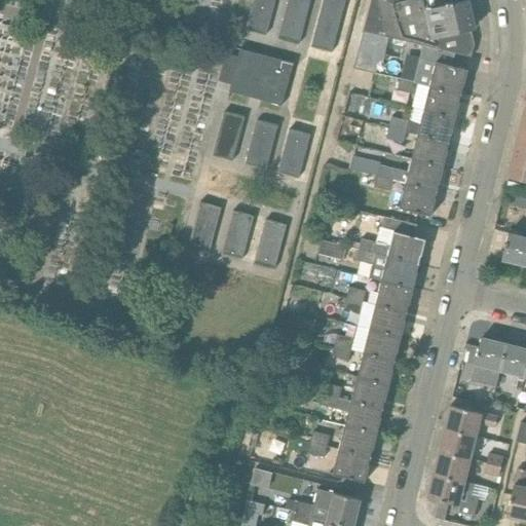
[(254,0),(250,29),(270,32),(276,0),(254,0)]
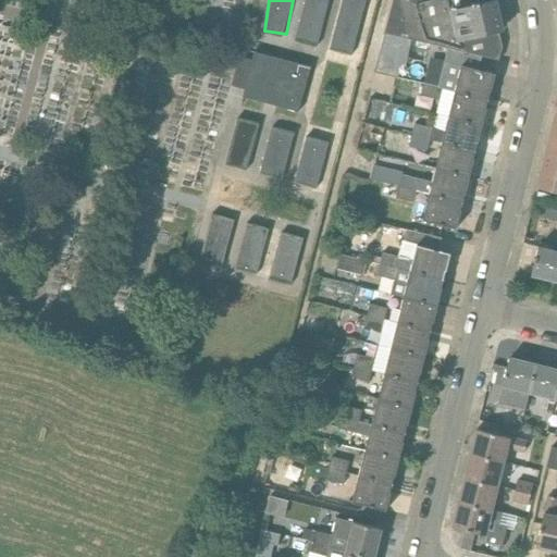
[(306,0),(300,40),(322,44),(329,0),(306,0)]
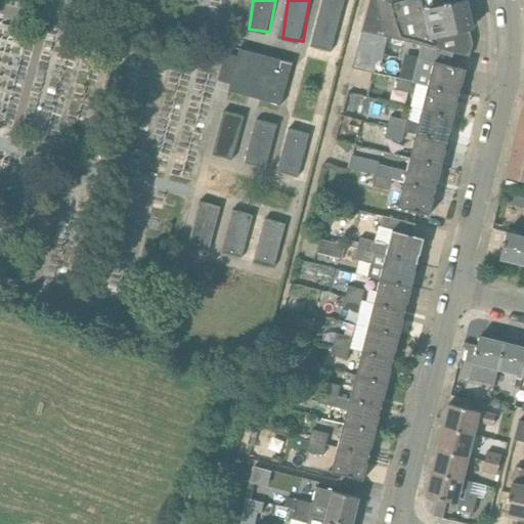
[(322,0),(313,44),(334,49),(344,0),(322,0)]
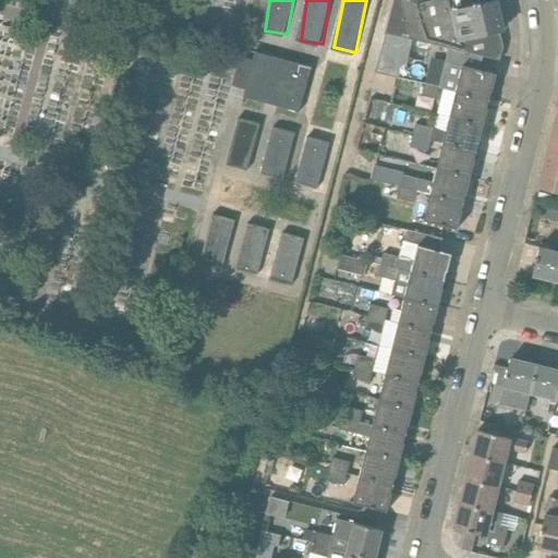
[(484,58),(500,61),(504,48),(492,0),(393,0),(385,34),(412,40),(450,49),(458,51),(484,58)]
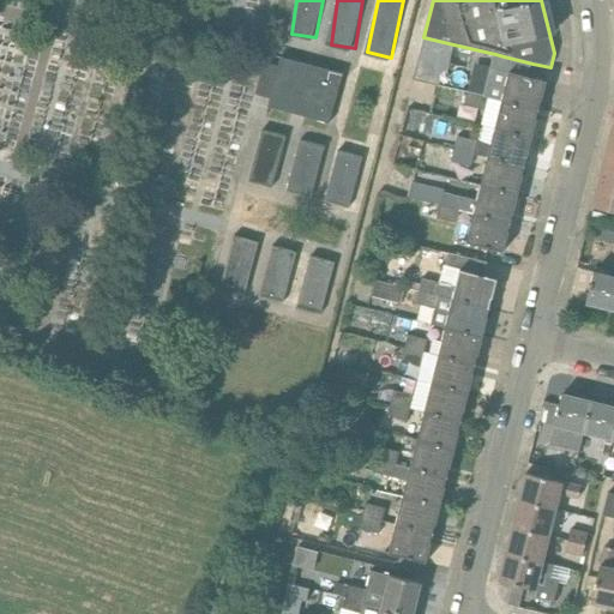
[(423,37),(413,80),(444,89),(453,44),(423,37)]
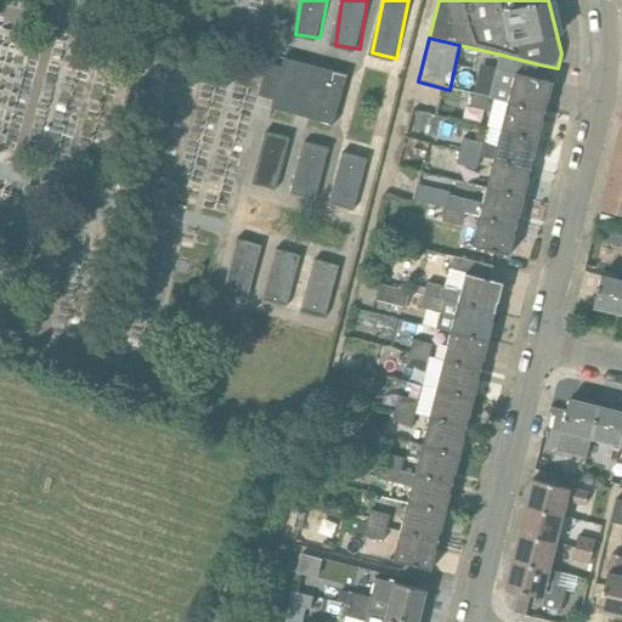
[(495,100),(508,103),(546,113),(548,103),(549,103),(554,84),(536,79),(539,64),(502,55),(499,67),(491,100),(495,100)]
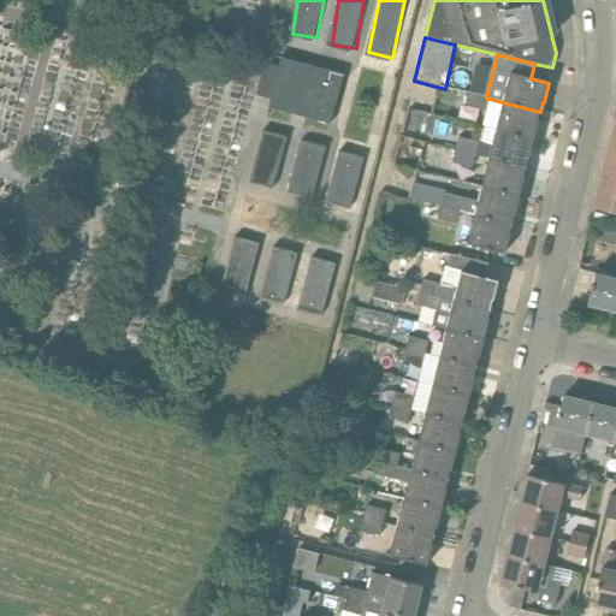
[(285,111),(332,123),(344,76),(297,64),(285,111)]
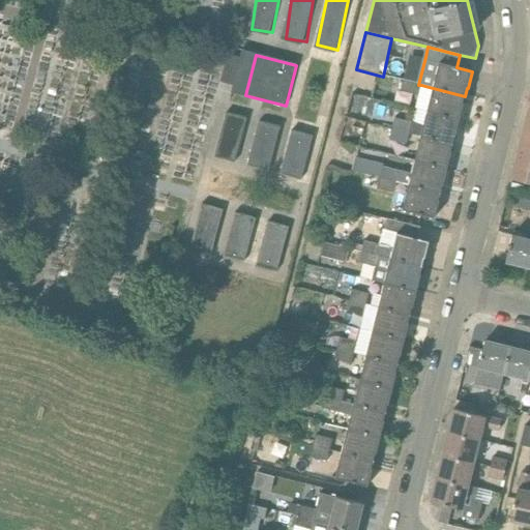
[(418,96),(421,85),(418,85),(404,81),(401,92),(418,96)]
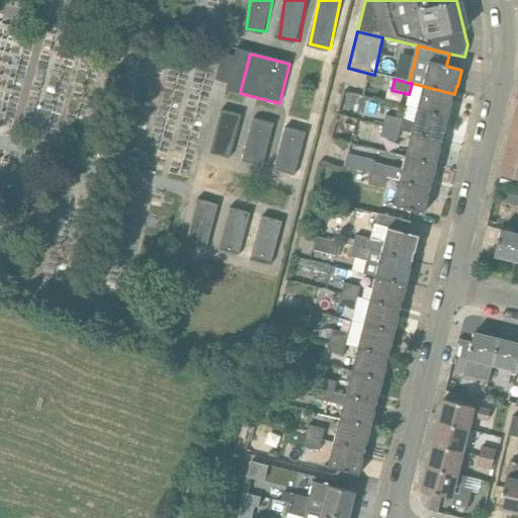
[(417,110),(449,118),(453,102),(452,102),(454,94),(423,86),(417,110)]
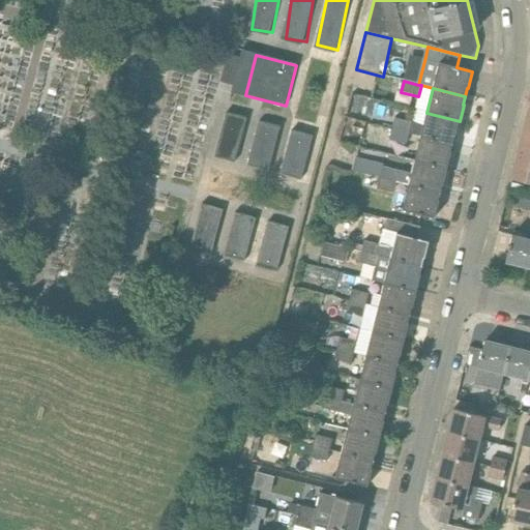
[(229,109),(216,153),(236,158),(248,115),(229,109)]
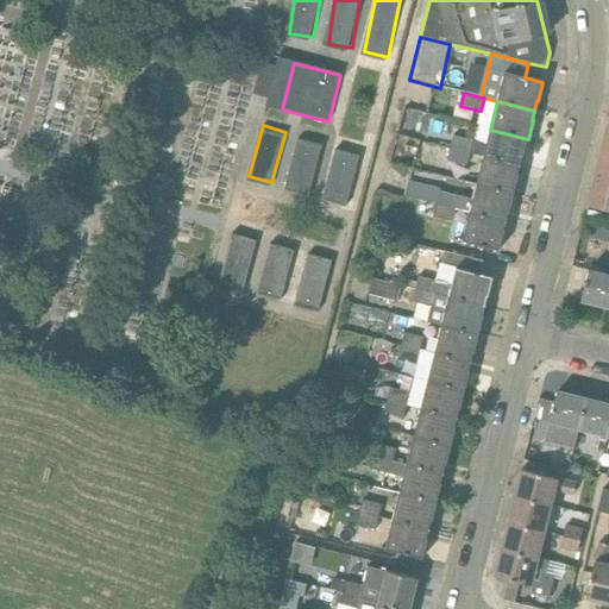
[(483,157),(520,167),(522,157),(523,157),(528,139),(490,130),(487,144),(453,137),(450,149),(471,154),(483,157)]
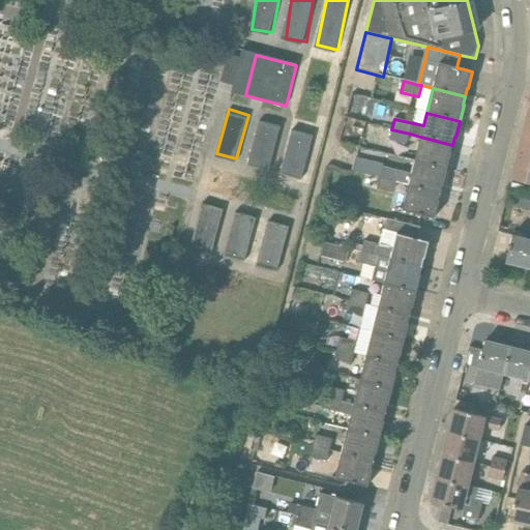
[(273,167),(278,122),(258,119),(253,165),(273,167)]
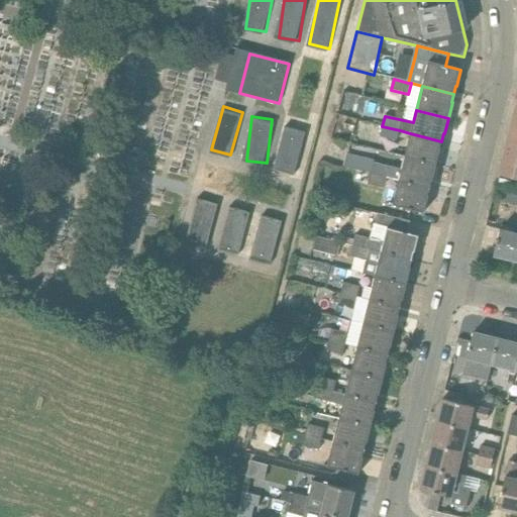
[(276,169),(296,174),(306,128),(286,124),(276,169)]
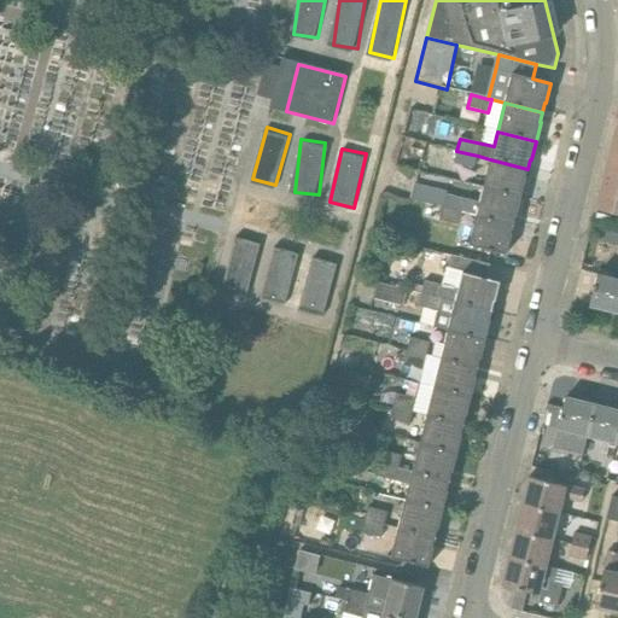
[(454,164),(474,169),(478,156),(456,151),(454,164)]
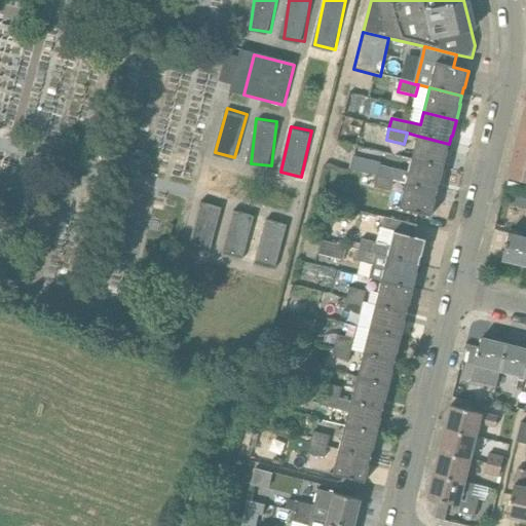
[(514,153),(525,156),(525,130),(519,129),(514,153)]
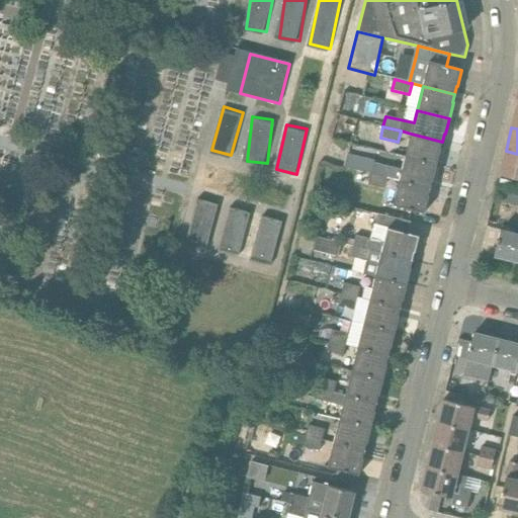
[(442,142),(411,134),(409,145),(405,157),(437,165),(441,150),(440,150),(442,142)]
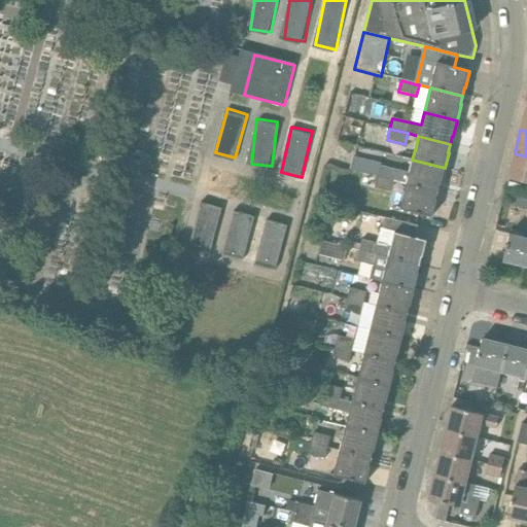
[(508,178),(526,182),(526,156),(515,153),(508,178)]
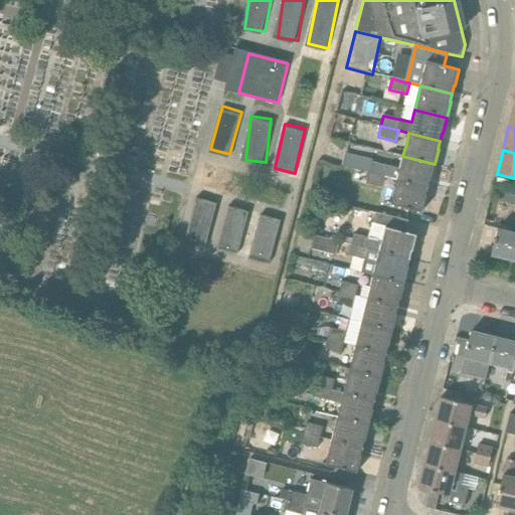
[(342,167),(355,170),(369,174),(386,178),(396,180),(427,188),(430,180),(431,180),(435,164),(402,156),(399,169),(372,162),(372,160),(345,153),(342,167)]
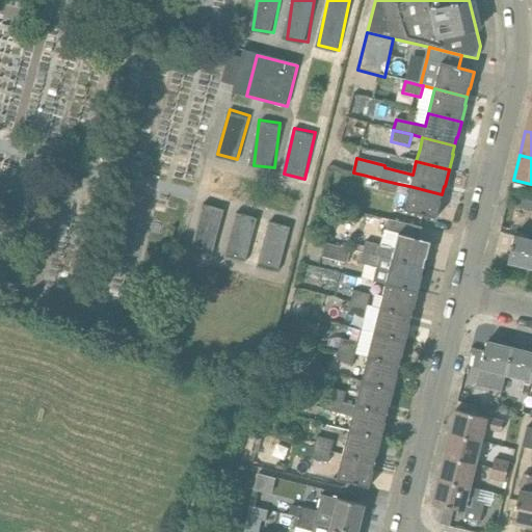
[(381,180),(378,190),(396,194),(399,184),(381,180)]
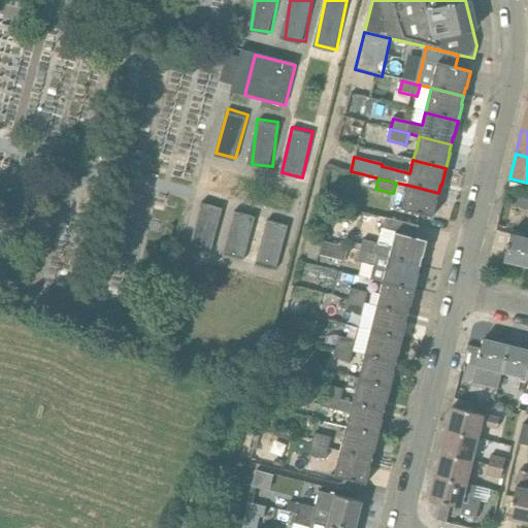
[(438,193),(406,185),(404,196),(400,209),(433,218),(437,201),(436,201),(438,193)]
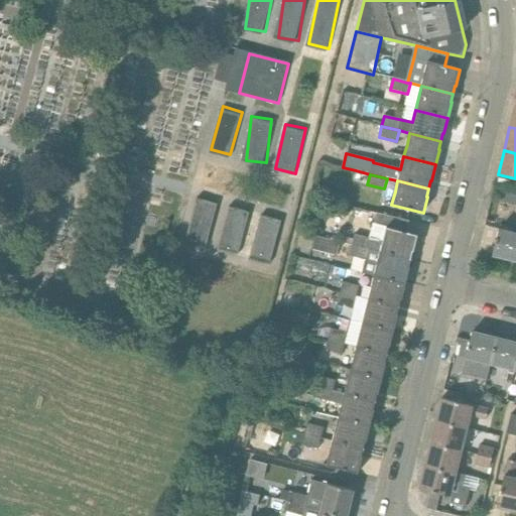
[(189,241),(210,243),(216,201),(195,198),(189,241)]
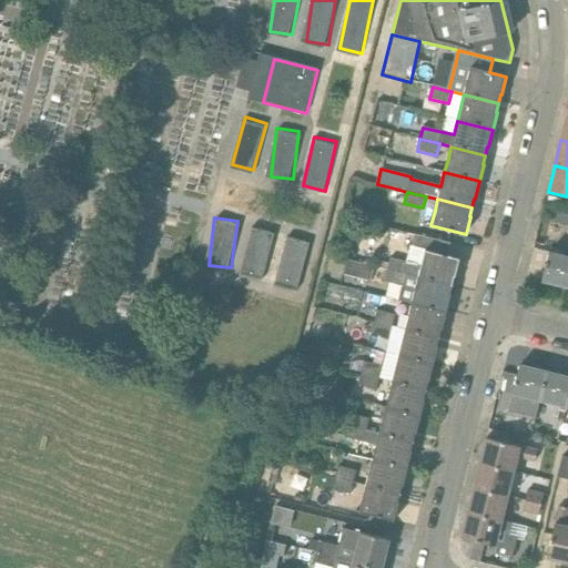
[(253,226),(241,273),(263,279),(275,232),(253,226)]
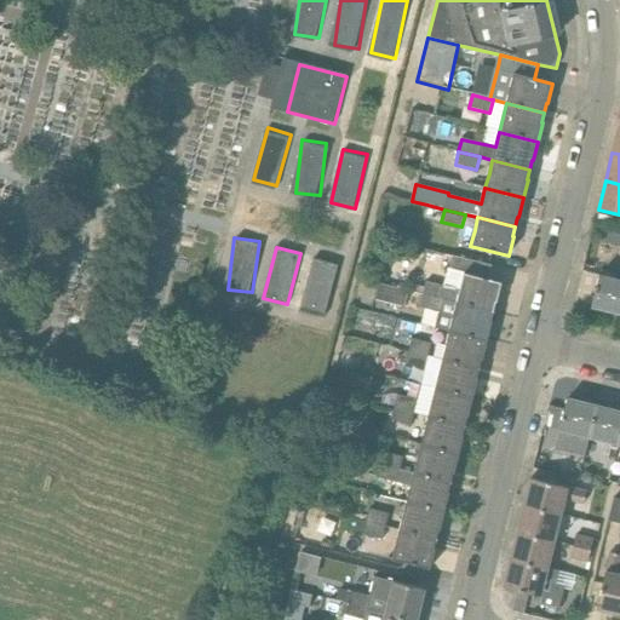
[(302,309),(326,315),(339,263),(315,256),(302,309)]
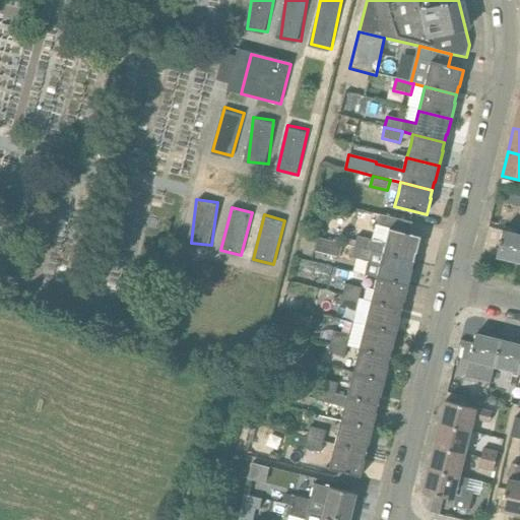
[(354,247),(413,262),(416,254),(420,238),(409,235),(412,222),(380,215),(374,241),(356,237),(354,247)]
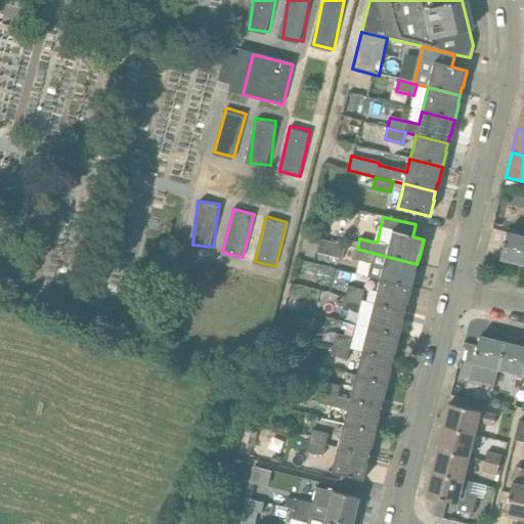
[(499,260),(523,265),(523,237),(507,233),(499,260)]
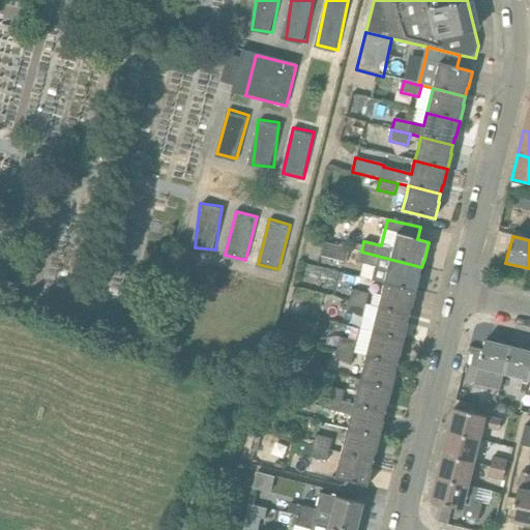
[(320,257),(345,263),(349,249),(323,242),(320,257)]
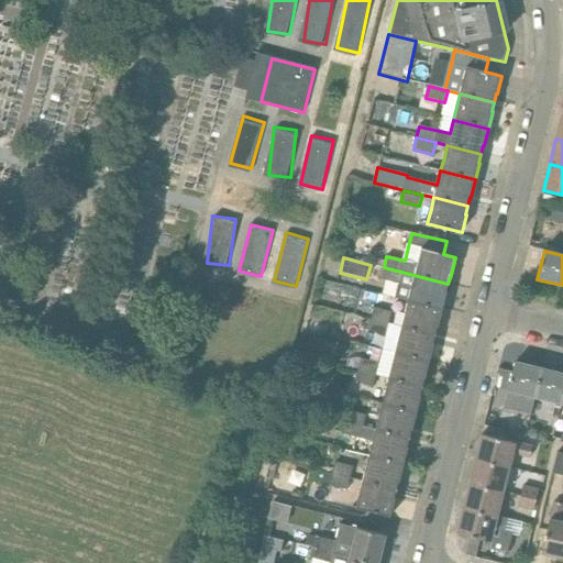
[(408,300),(443,309),(446,293),(448,284),(384,267),(381,279),(399,284),(411,286),(408,300)]
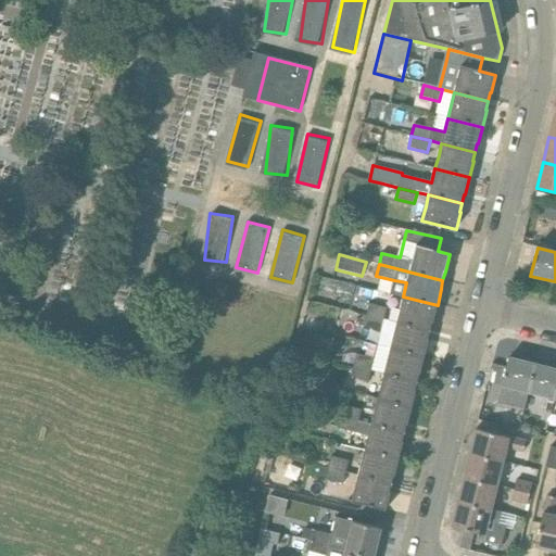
[(396,323),(430,330),(432,323),(433,323),(438,305),(403,297),(396,323)]
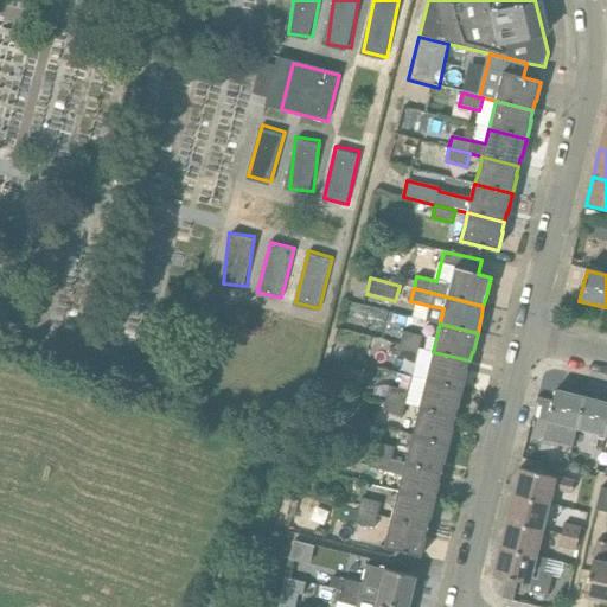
[(400,345),(420,350),(422,337),(403,332),(400,345)]
